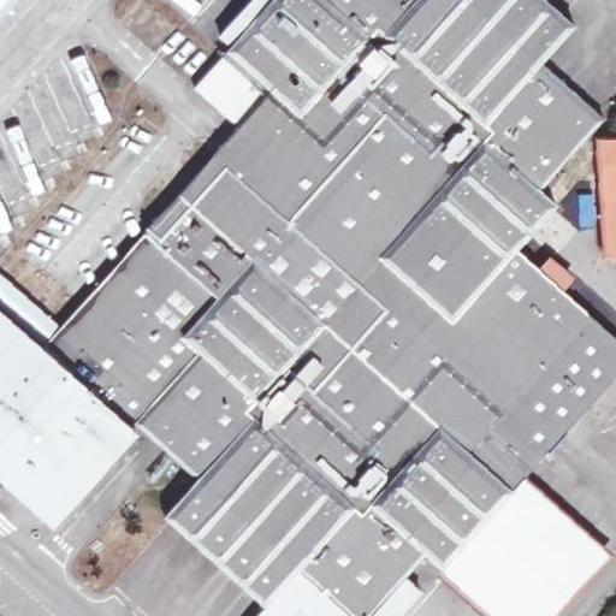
[(136,422),(169,452),(196,477),(163,515),(170,522),(207,556),(264,606),(255,615),(397,615),(420,591),(403,576),(425,552),(442,568),(452,556),(510,492),(615,374),(615,339),(515,249),(556,205),(539,190),(603,118),(566,84),(539,63),(573,25),(544,0),(249,0),(219,35),(231,46),(194,87),(238,126),(225,141),(59,327),(51,337),(43,345),(41,348),(0,309),(0,486),(16,486),(51,516),(118,442),(112,437),(126,421),(132,426),(136,422)]
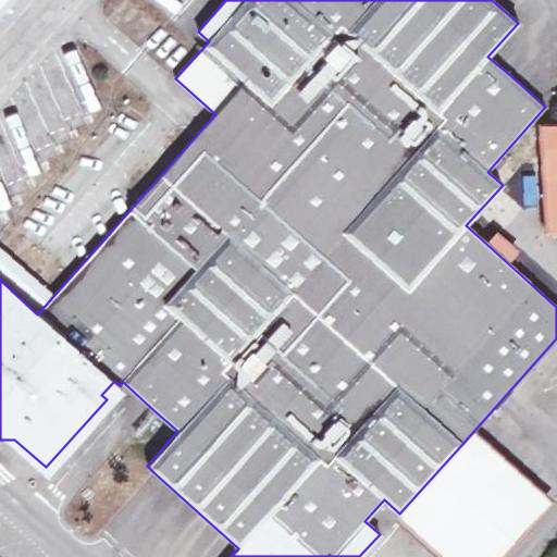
[(556,125),(540,127),(541,148),(556,147),(556,138),(556,131),(556,130),(556,125)]
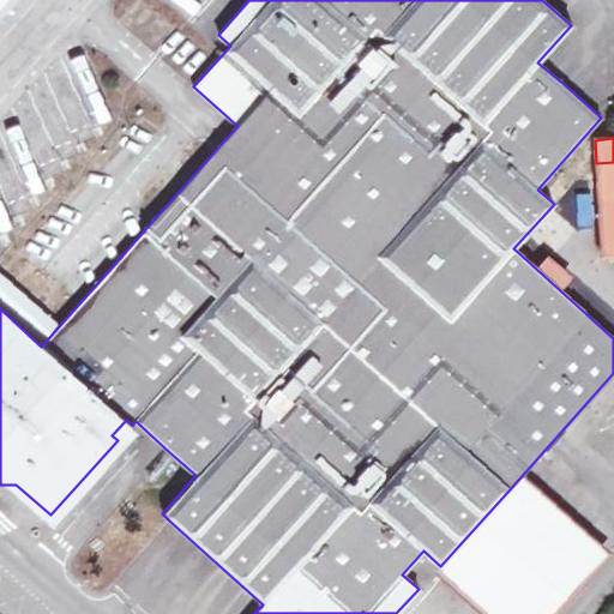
[(613,162),(596,163),(601,256),(613,254),(613,162)]
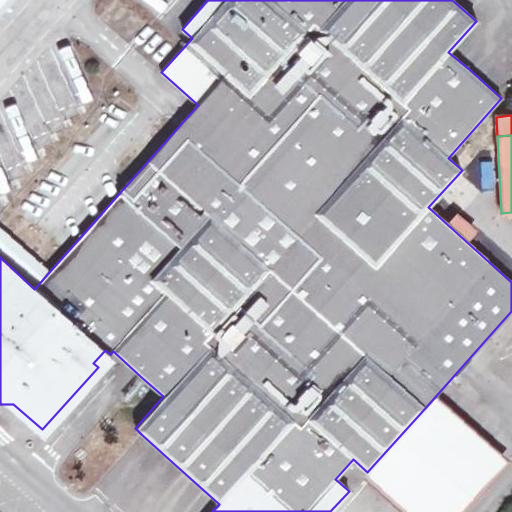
[(490,177),(490,152),(480,152),(479,176),(490,177)]
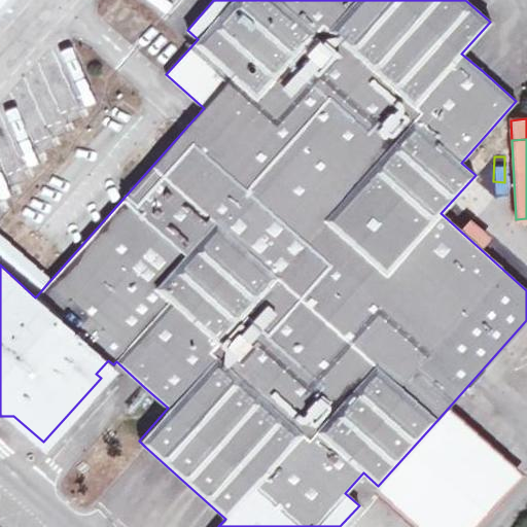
[(0,261),(37,295),(43,288),(50,280),(0,235),(0,261)]
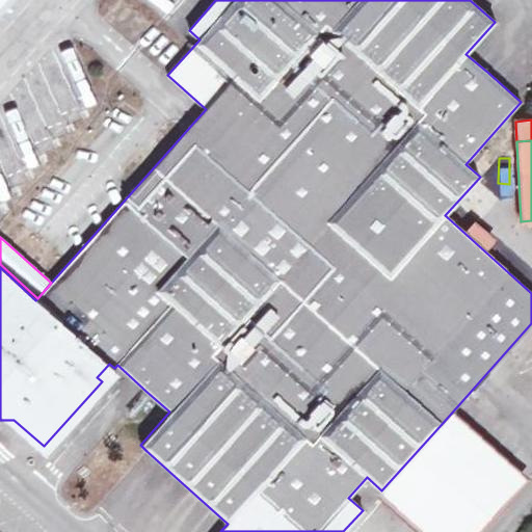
[(489,468),(441,425),(391,480),(436,521),(448,531),(462,531),(507,484),(489,468)]
